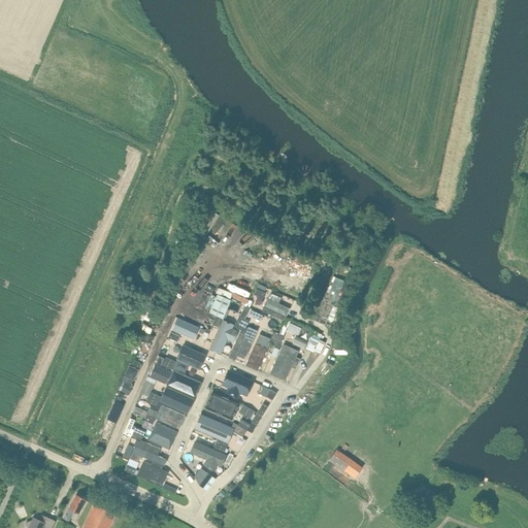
[(229,268),(226,274),(248,282),(250,275),(229,268)]
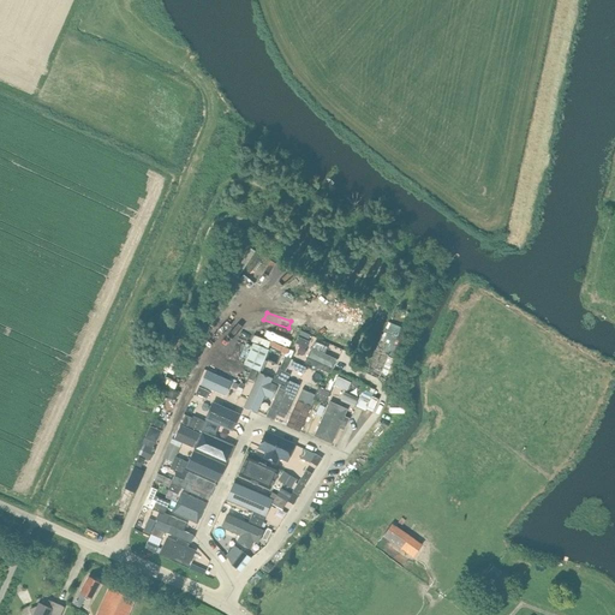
[(298,336),(296,344),(306,348),(309,341),(298,336)]
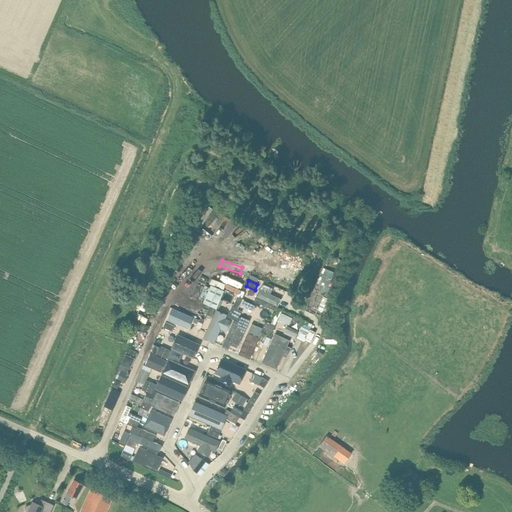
[(216,309),(224,291),(211,286),(203,304),(216,309)]
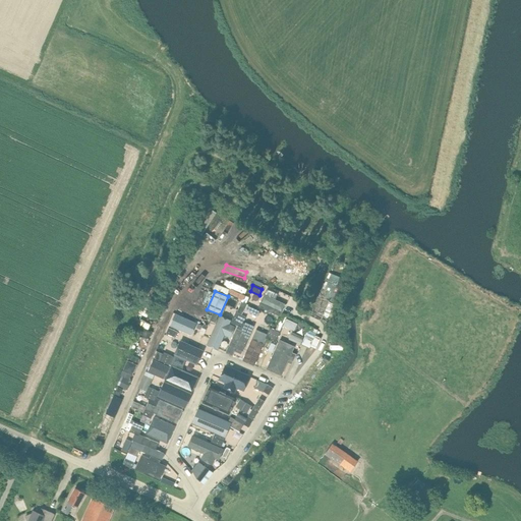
[(264,294),(259,302),(280,312),(284,303),(264,294)]
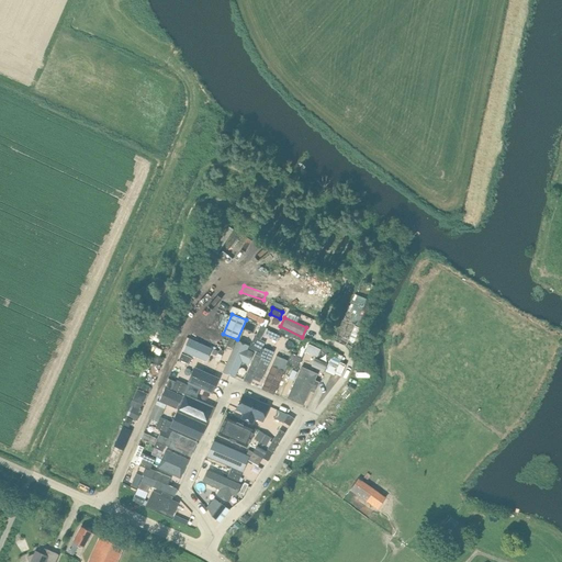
[(231,351),(235,340),(231,338),(226,349),(231,351)]
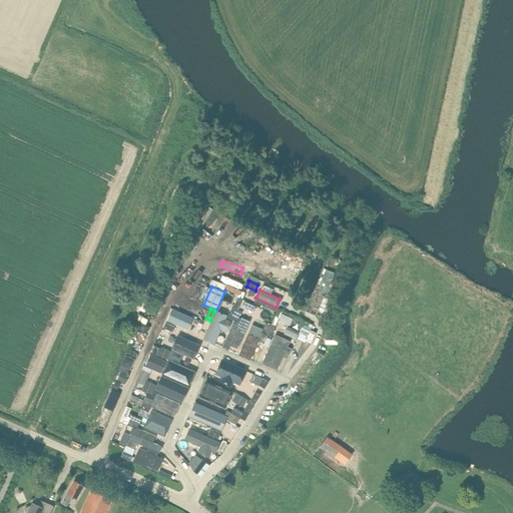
[(170,321),(192,330),(196,320),(174,311),(170,321)]
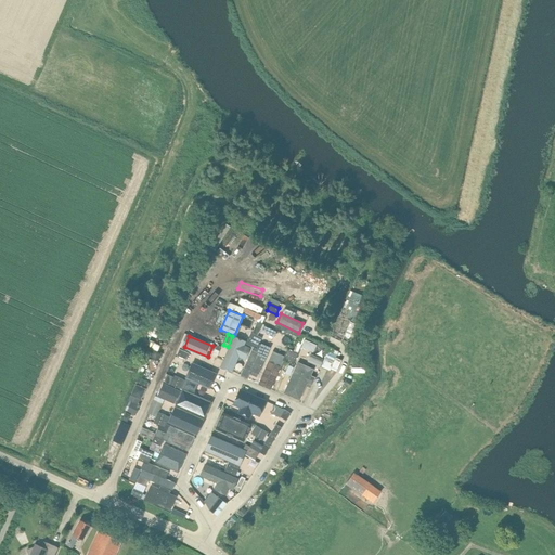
[(245,343),(233,337),(220,366),(232,372),(239,358),(244,360),(249,349),(243,346),(245,343)]
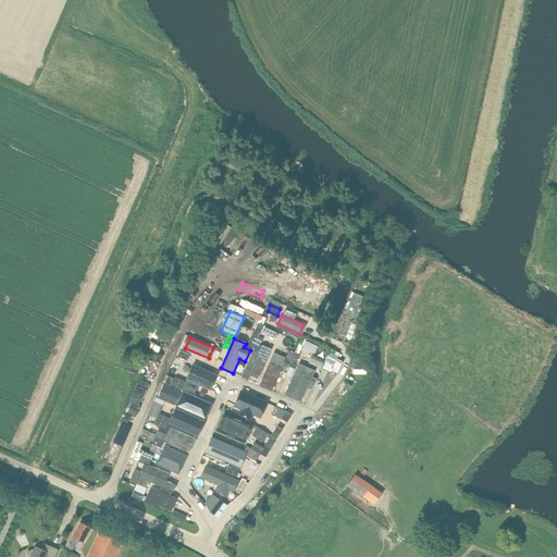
[(156,354),(159,345),(153,343),(150,351),(156,354)]
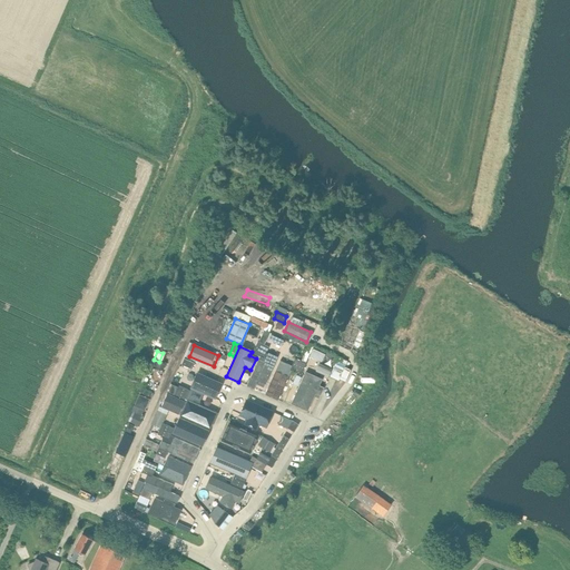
[(264,362),(258,360),(247,386),(263,393),(278,359),(267,354),(264,362)]
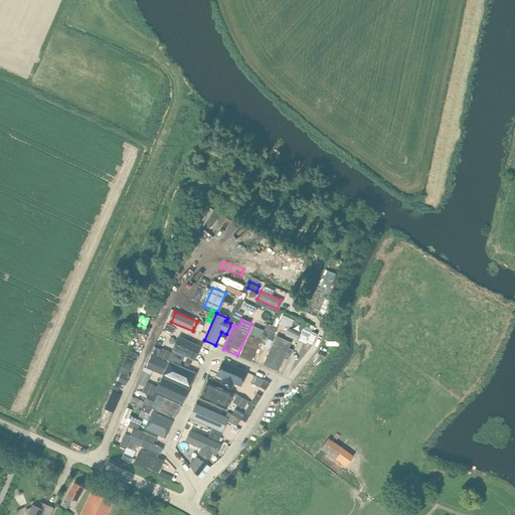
[(297,320),(293,329),(302,334),(306,325),(297,320)]
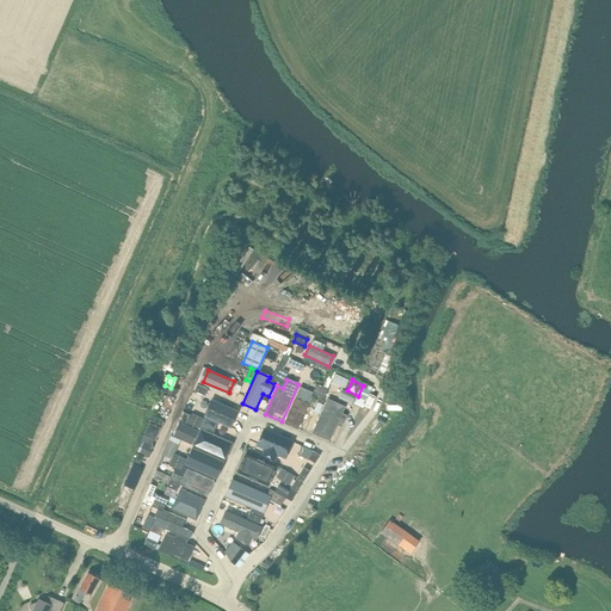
[(362,397),(384,407),(390,393),(368,383),(362,397)]
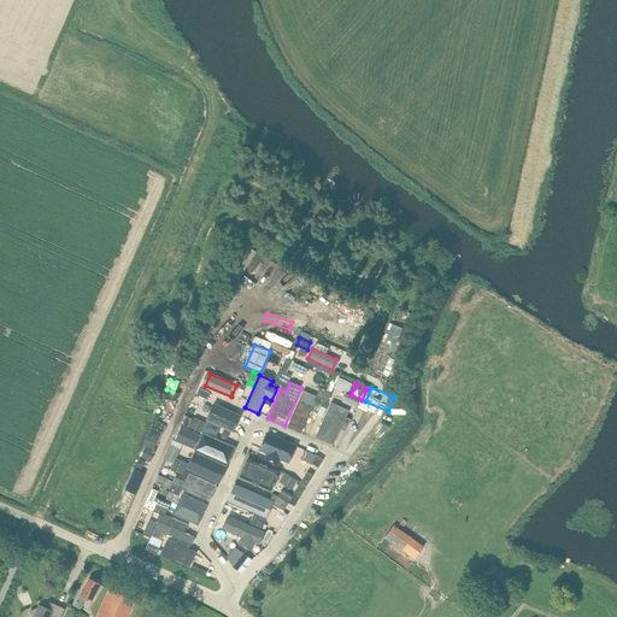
[(199,388),(197,395),(207,400),(210,393),(199,388)]
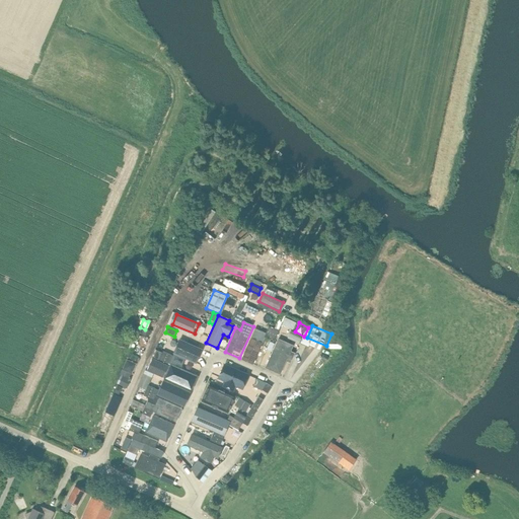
[(257,328),(243,360),(255,365),(270,334),(257,328)]
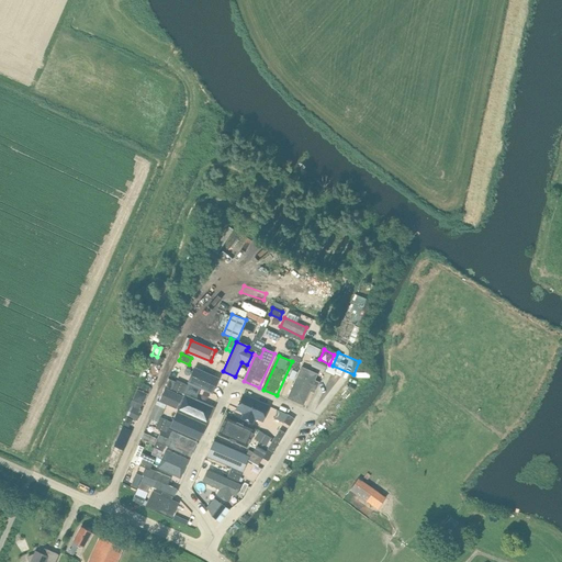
[(301,367),(285,400),(303,407),(312,389),(316,391),(319,383),(315,381),(318,374),(301,367)]
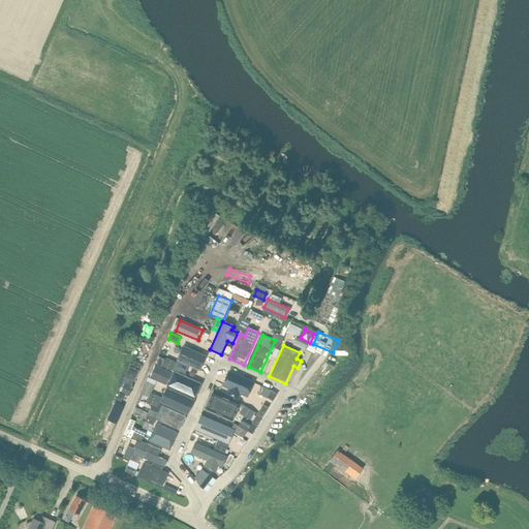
[(176,359),(199,370),(206,356),(182,346),(176,359)]
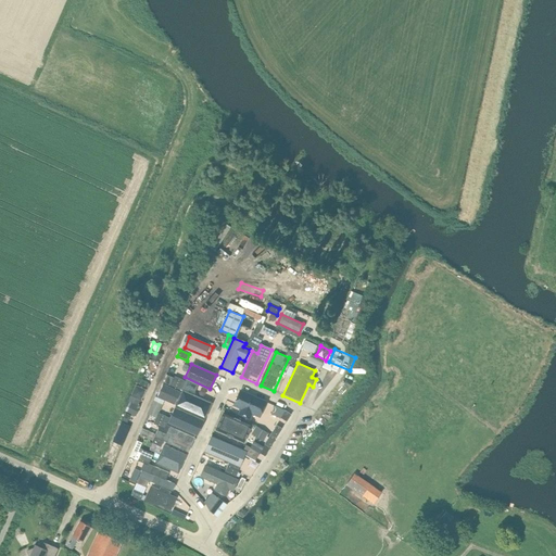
[(130,366),(128,371),(142,379),(146,373),(130,366)]
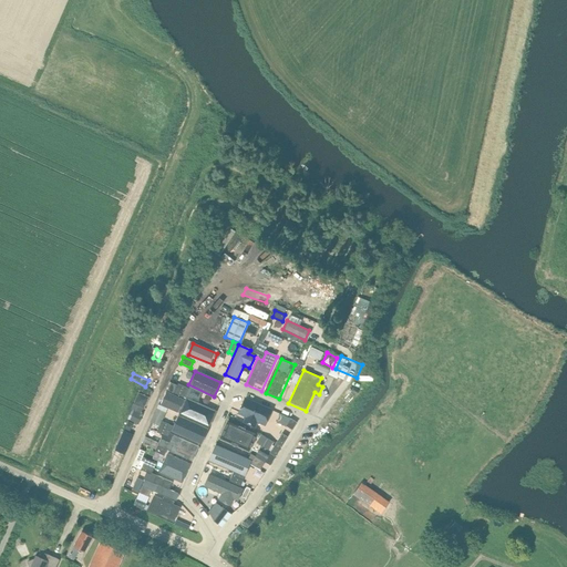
[(184,400),(166,392),(161,404),(178,412),(184,400)]
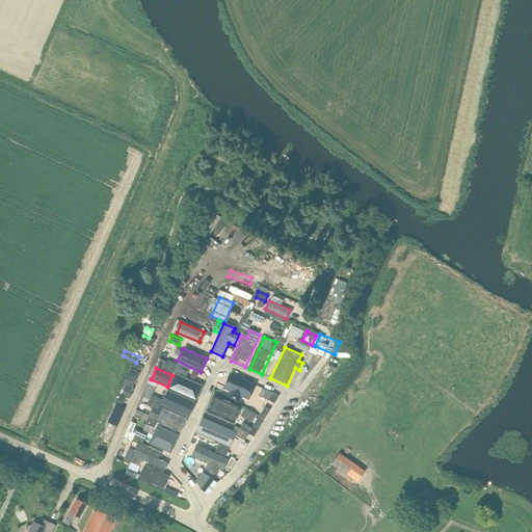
[(185,377),(186,374),(181,372),(181,375),(175,373),(168,388),(195,400),(202,386),(202,384),(196,382),(185,377)]
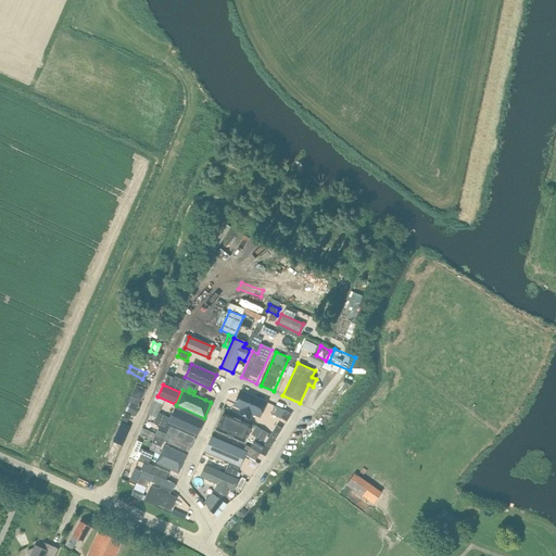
[(239,390),(231,406),(241,409),(239,415),(250,419),(252,415),(261,419),(268,403),(239,390)]
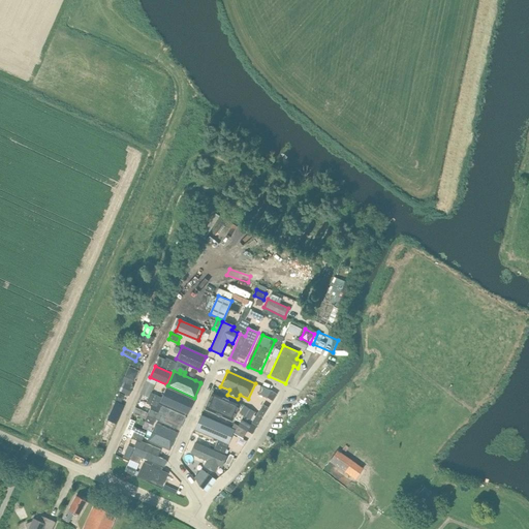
[(148,381),(142,395),(150,398),(155,385),(157,382),(149,379),(148,381)]
